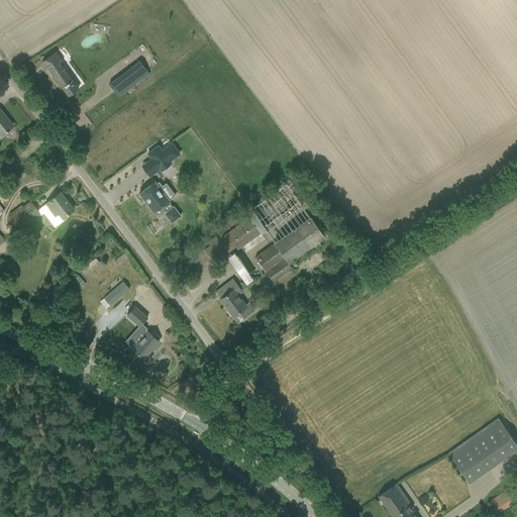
[(56,52),(42,62),(68,97),(79,89),(61,64),(63,62),(56,52)]
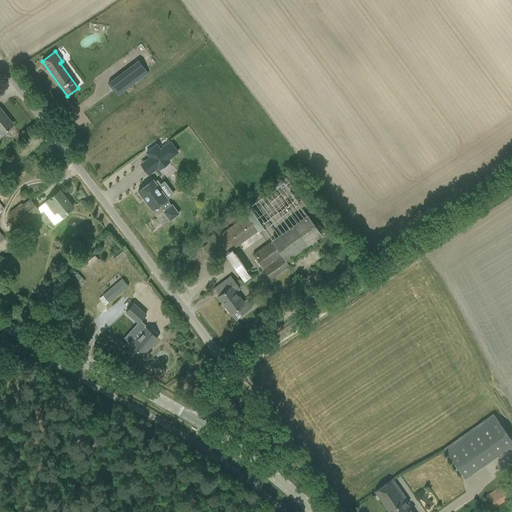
[(138,60),(117,77),(122,84),(126,90),(148,74),(145,70),(138,60)]
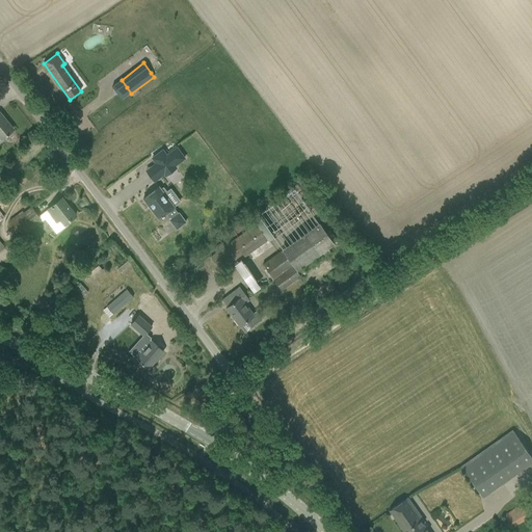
[(0,142),(3,140),(2,138),(12,130),(0,113),(0,142)]
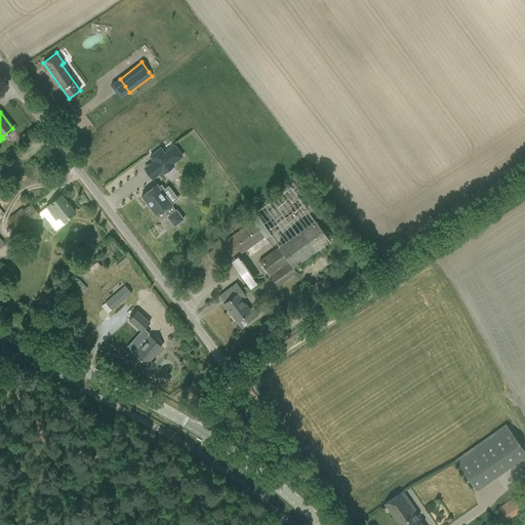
[(174,166),(172,163),(183,156),(174,146),(164,153),(160,148),(150,156),(164,173),(174,166)]
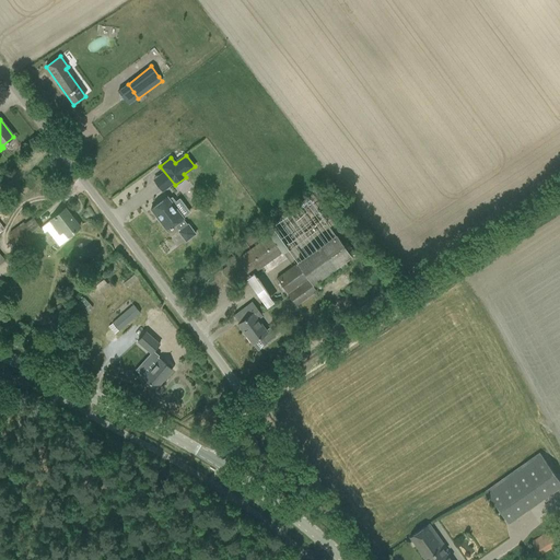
[(161,220),(160,220),(167,231),(171,228),(171,229),(173,228),(173,226),(175,225),(179,231),(178,232),(186,242),(196,234),(188,224),(187,224),(183,219),(184,218),(167,197),(152,209),(161,220)]
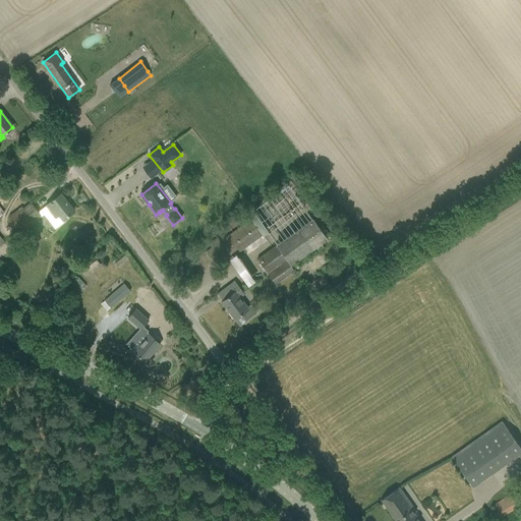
[(41,210),(54,227),(74,212),(61,194),(53,200),(41,210)]
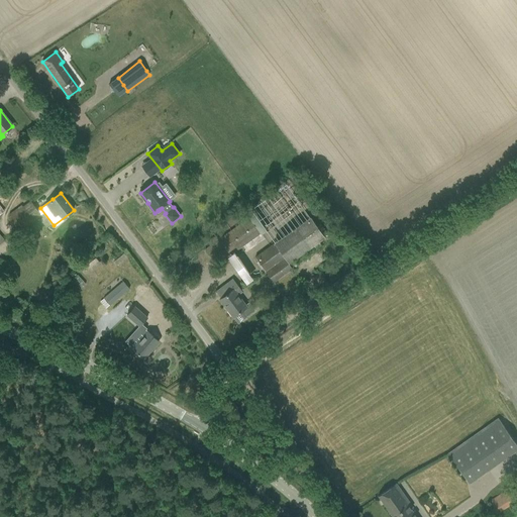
[(9,218),(18,231),(40,215),(30,202),(9,218)]
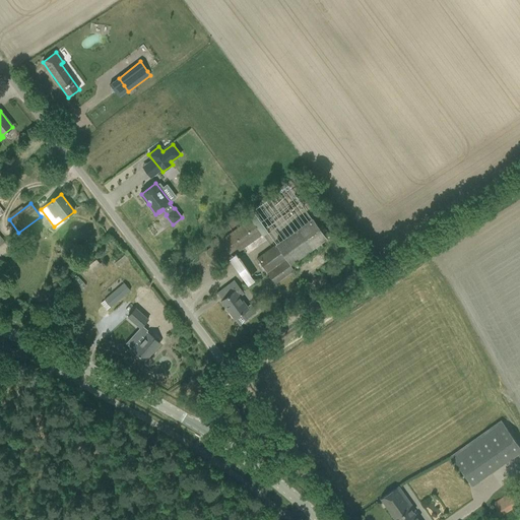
[(290,265),(326,239),(312,218),(256,258),(274,284),(295,270),(290,265)]
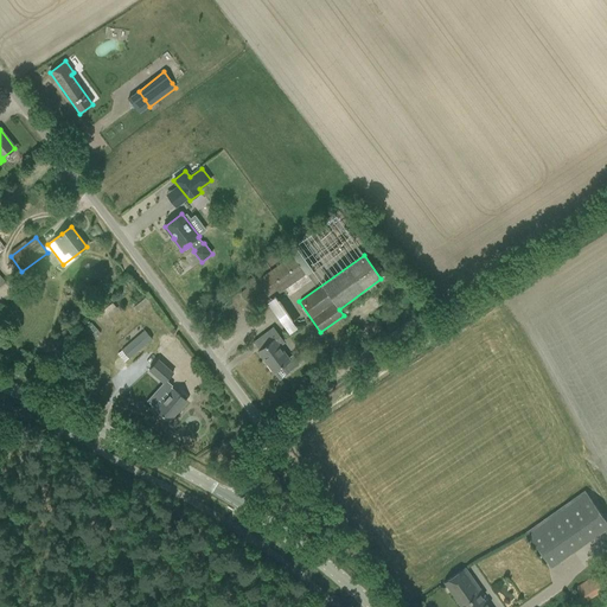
[(254,311),(305,274),(293,256),(241,293),(254,311)]
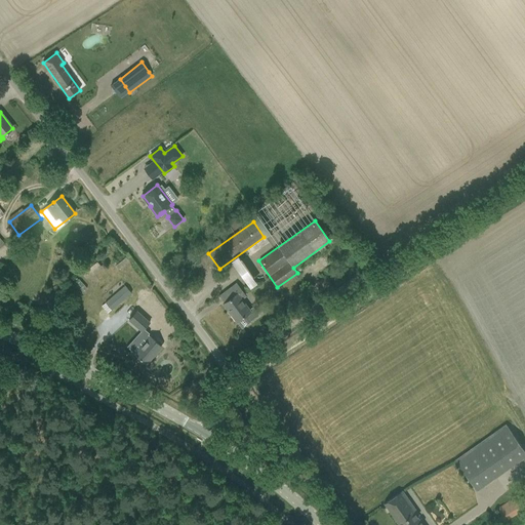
[(159,235),(168,230),(164,223),(156,228),(159,235)]
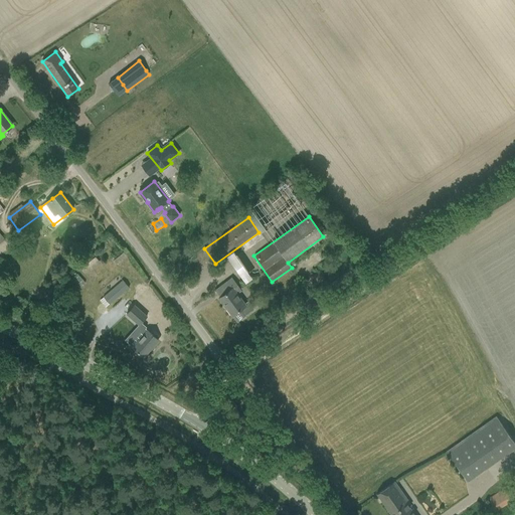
[(86,276),(100,263),(95,256),(79,270),(86,276)]
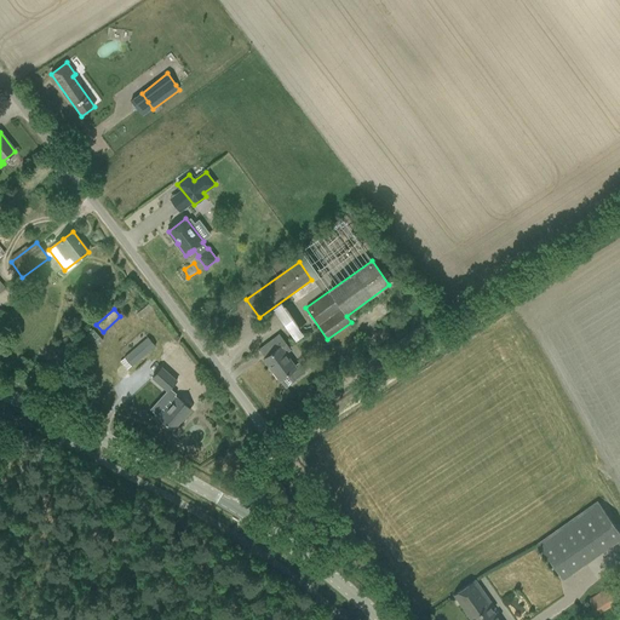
[(294,367),(286,354),(291,350),(279,336),(259,349),(265,357),(264,359),(280,380),(288,373),(294,380),(305,373),(298,363),(294,367)]
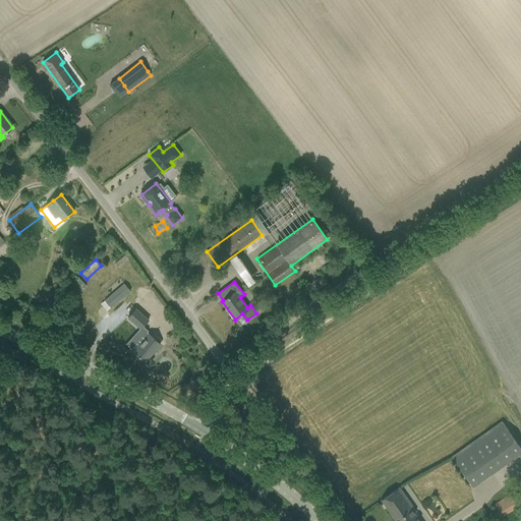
[(103,298),(111,307),(125,296),(119,289),(113,293),(112,291),(103,298)]
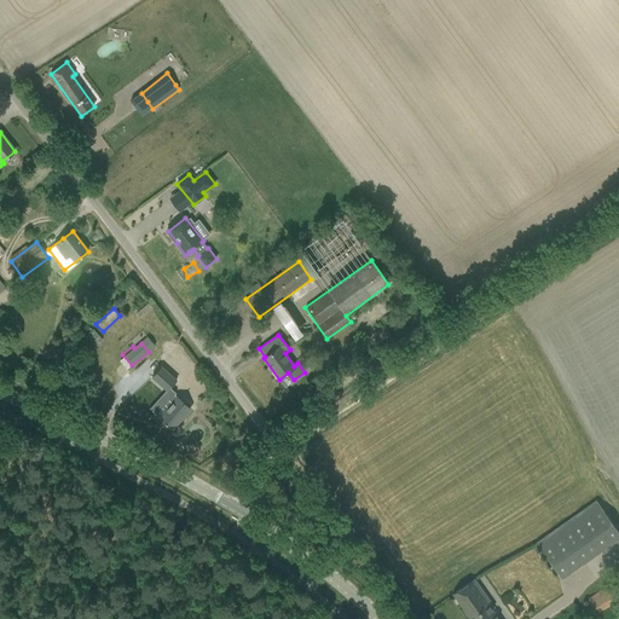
[(160,369),(152,377),(156,381),(167,391),(177,381),(161,366),(160,369)]
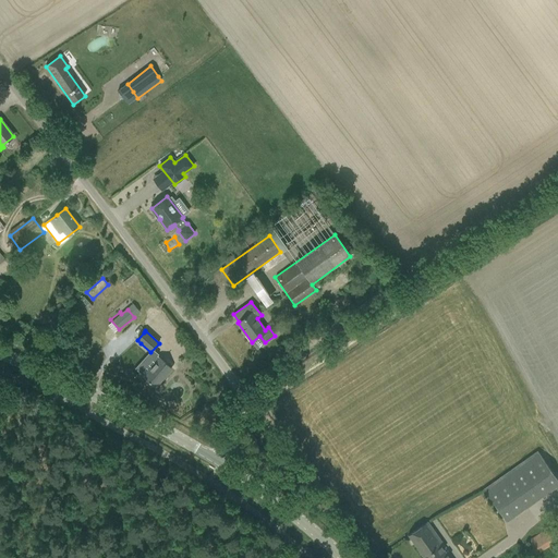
[(150,370),(144,376),(155,387),(171,368),(160,358),(158,355),(159,354),(155,351),(144,363),(150,370)]
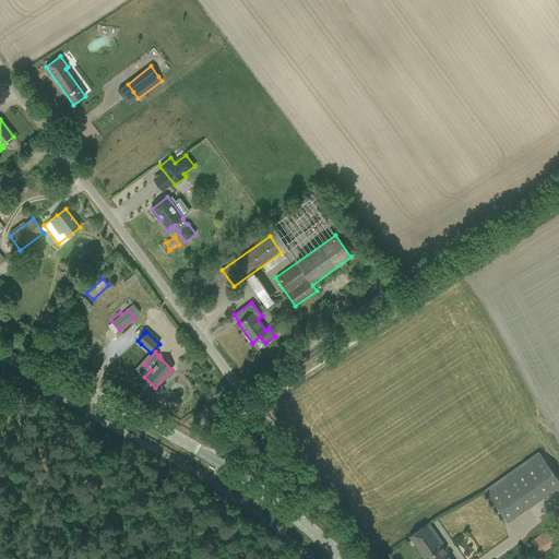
[(485,490),(507,523),(558,485),(558,480),(538,452),(485,490)]
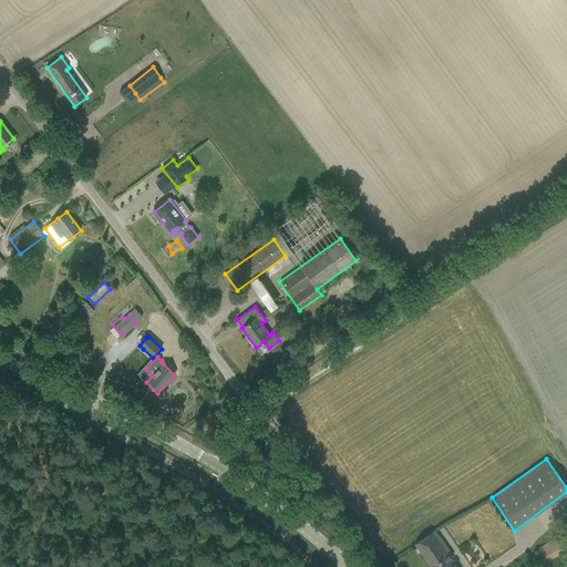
[(456,566),(449,555),(451,553),(434,531),(414,544),(431,566),(456,566)]
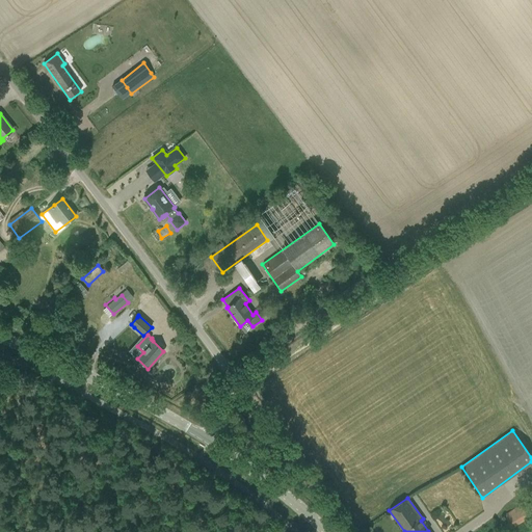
[(503,515),(511,529),(529,519),(523,508),(521,505),(503,515)]
